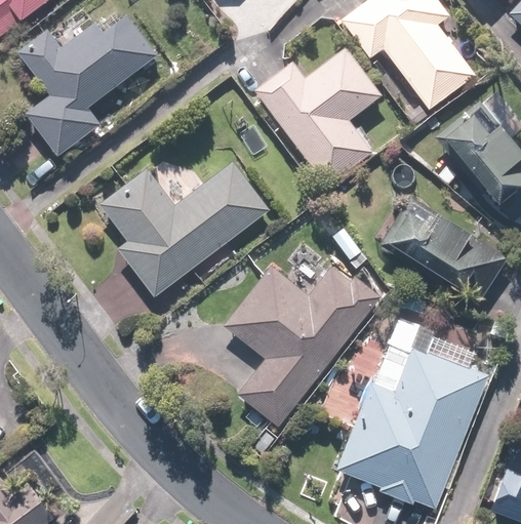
[(0,35),(46,0),(0,0),(0,35)]
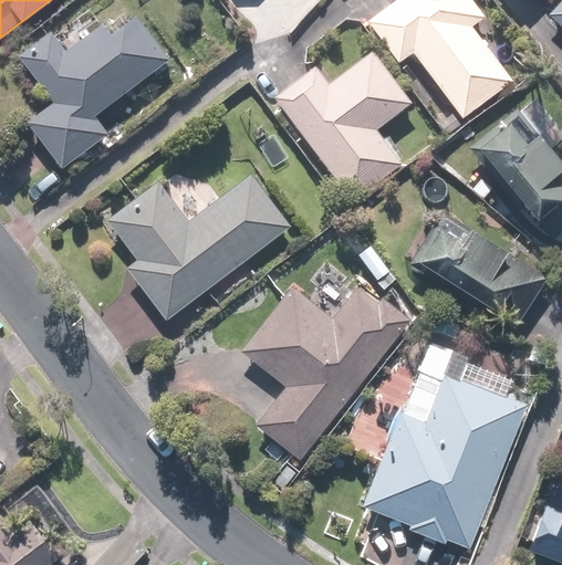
[(488,14),(476,0),(372,0),(357,12),(399,62),(410,53),(465,117),(512,77),(471,29),(488,14)]
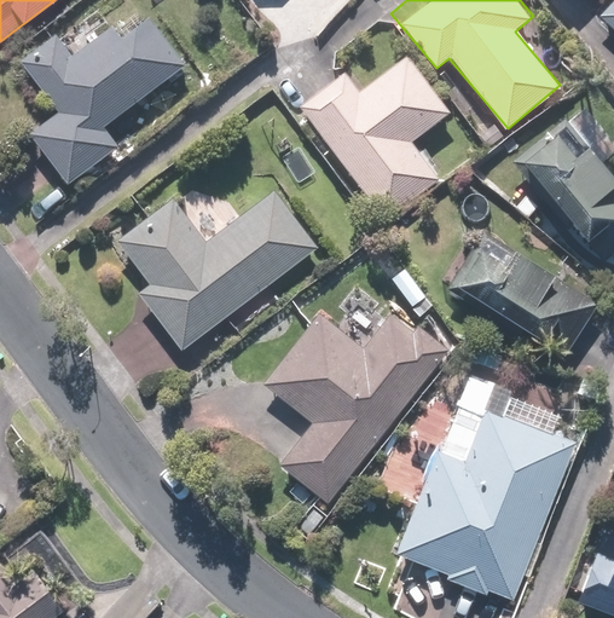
[(613,0),(600,15),(613,29),(613,0)]
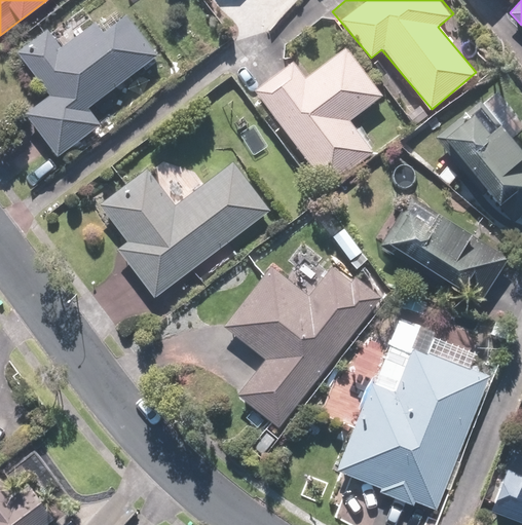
[(90,109),(157,55),(117,5),(63,49),(49,33),(20,57),(53,99),(31,117),(62,156),(103,123),(90,109)]
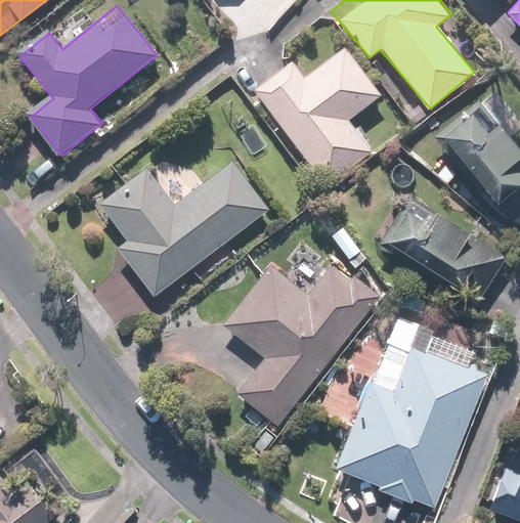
[(294,62),(255,92),(327,186),(373,150),(349,121),(382,96),(345,49),(307,79),(294,62)]
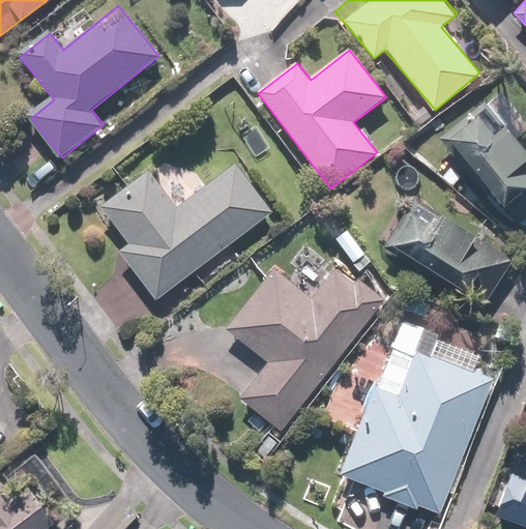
[(525,122),(501,96),(446,148),(518,226),(525,218),(525,138),(524,136),(525,134),(525,122)]
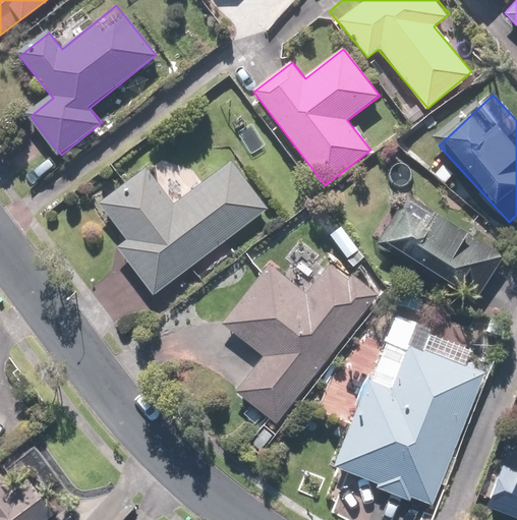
[(156,295),(268,209),(229,160),(175,203),(149,168),(101,205),(128,240),(119,248),(156,295)]
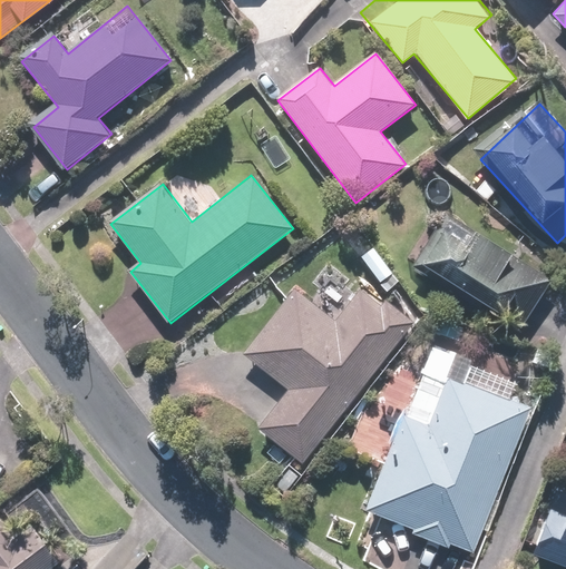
[(477,237),(445,214),(410,262),(477,310),(484,298),(518,323),(552,275),(485,227),(477,237)]
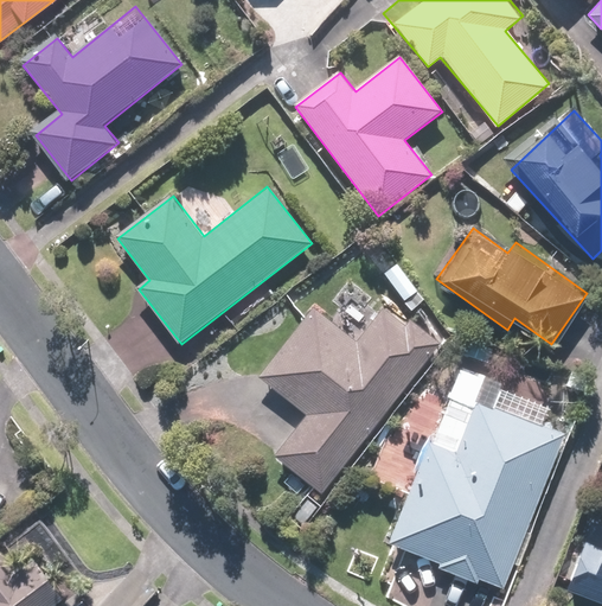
[(322,496),(439,345),(384,303),(367,324),(346,307),(333,324),(312,307),(258,375),(305,412),(270,455),(322,496)]
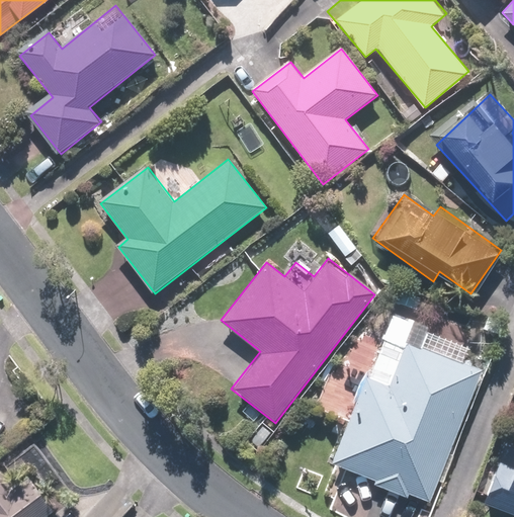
[(415,320),(394,312),(334,462),(375,479),(373,485),(406,498),(408,493),(428,501),(481,369),(407,341),(415,320)]
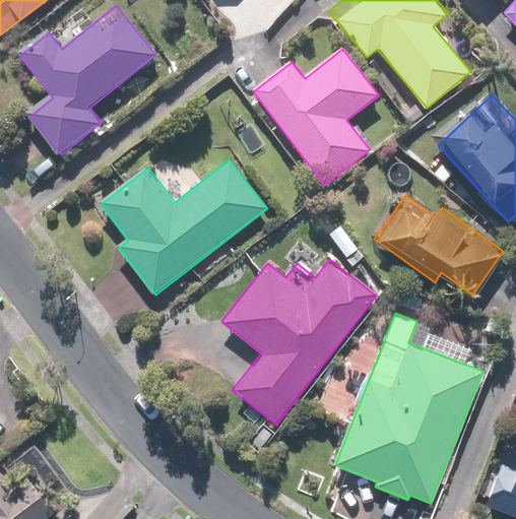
[(515,442),(510,440),(487,504),(515,515),(515,442)]
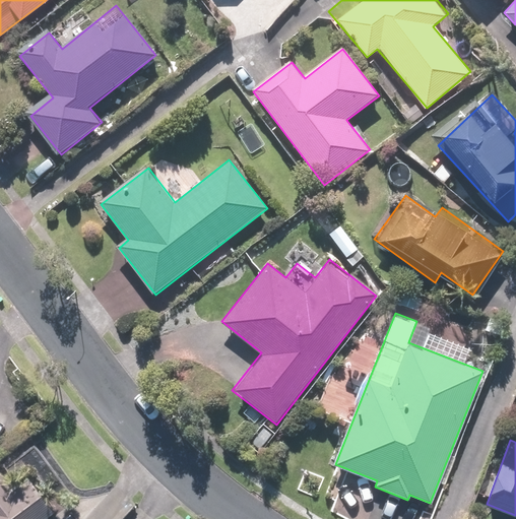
[(46,518),(56,512),(33,478),(19,487),(6,467),(0,471),(0,518),(46,518)]
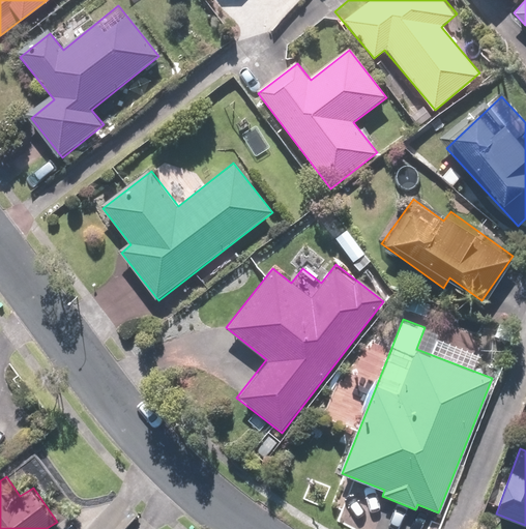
All buildings are outlined.
